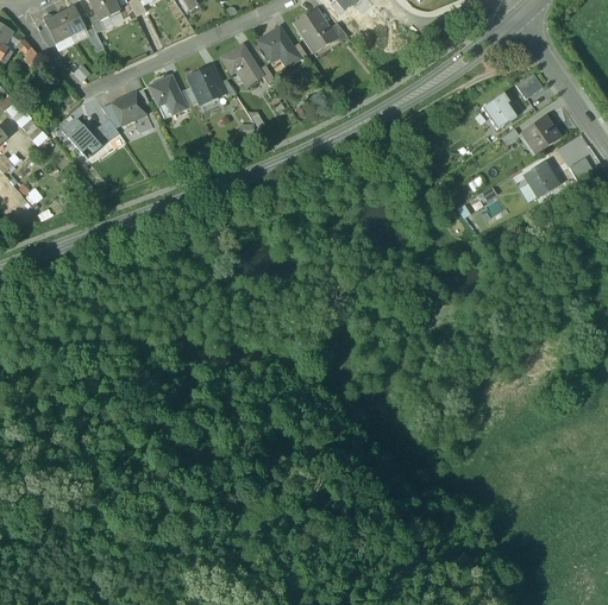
[(91,0),(96,13),(100,20),(101,20),(110,16),(110,14),(119,10),(120,10),(116,0),(91,0)]
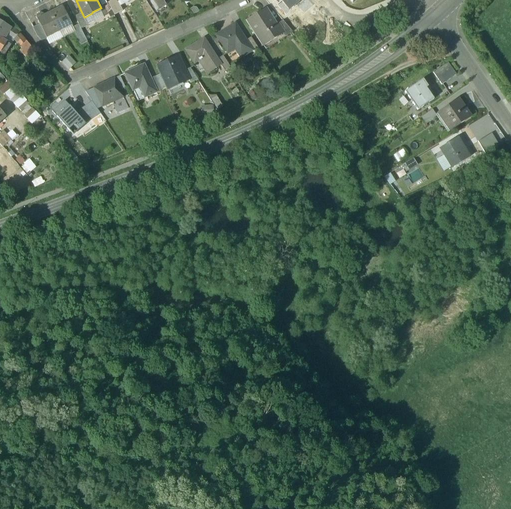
[(108,0),(115,13),(123,9),(118,0),(108,0)]
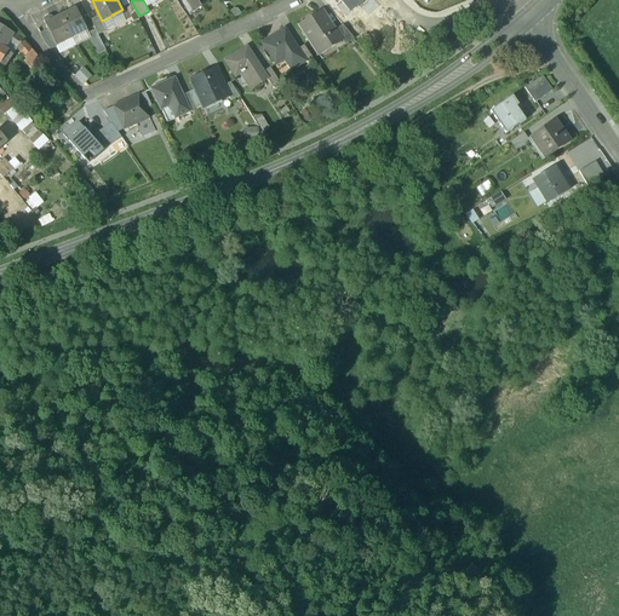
[(179,0),(188,13),(202,4),(200,0),(179,0)]
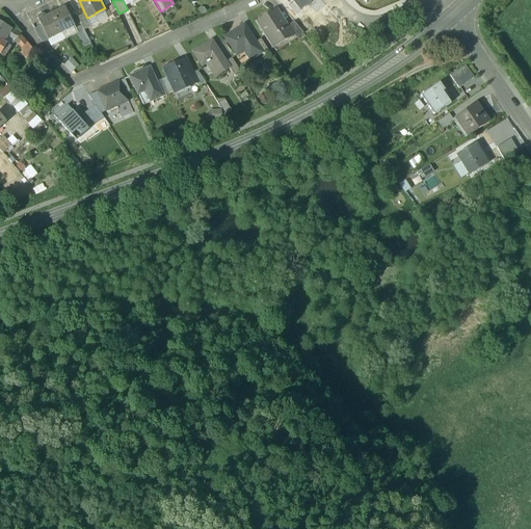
[(75,24),(65,4),(52,10),(62,31),(75,24)]
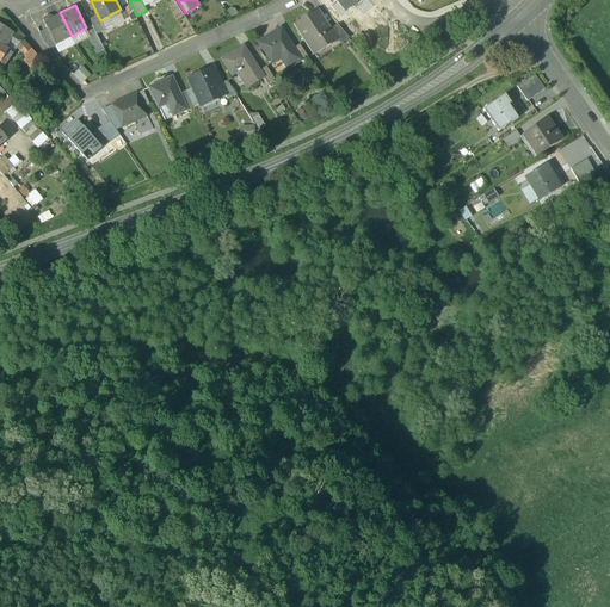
[(318,8),(296,23),(315,53),(339,38),(340,38),(332,26),(330,28),(318,8)]
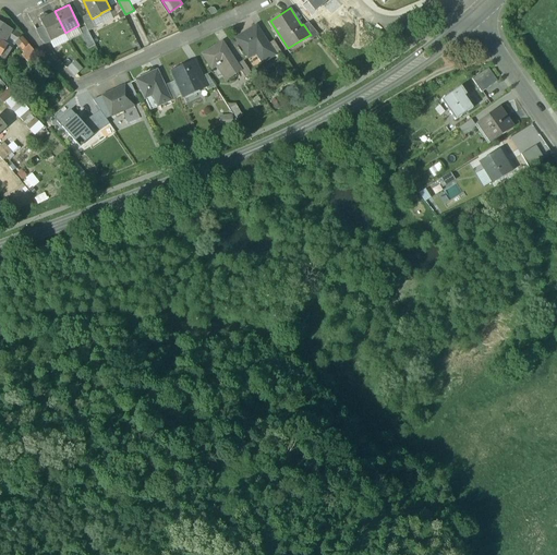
[(55,11),(40,19),(51,39),(65,33),(55,11)]
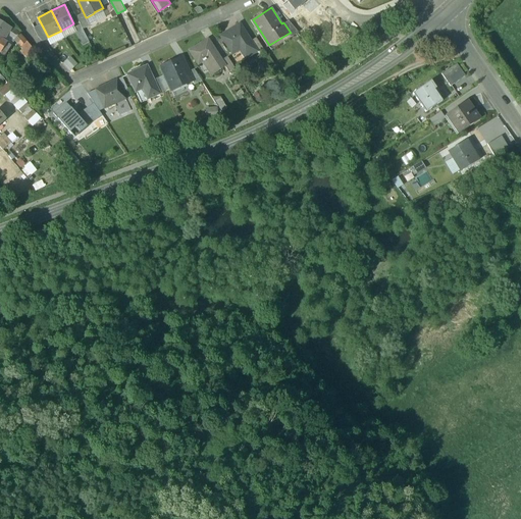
[(86,17),(83,11),(76,14),(81,22),(83,26),(83,28),(90,23),(87,17),(86,17)]
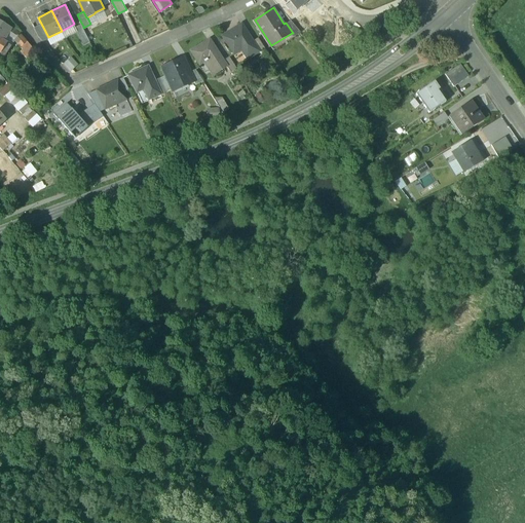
[(11,26),(0,17),(0,42),(3,38),(7,32),(11,26)]
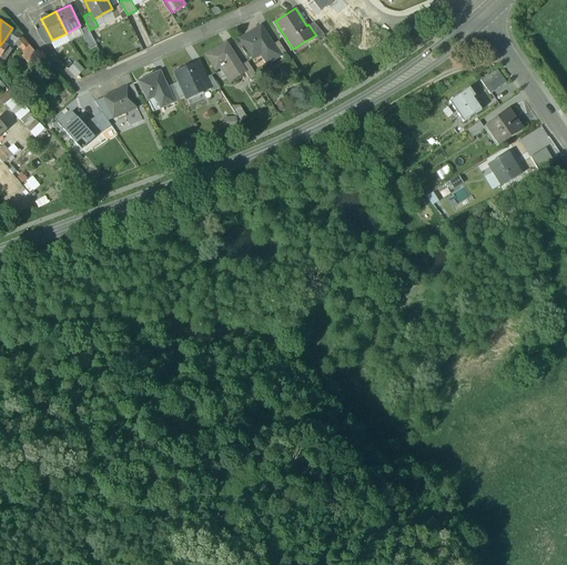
[(315,21),(309,24),(316,36),(315,36),(317,39),(325,33),(315,21)]
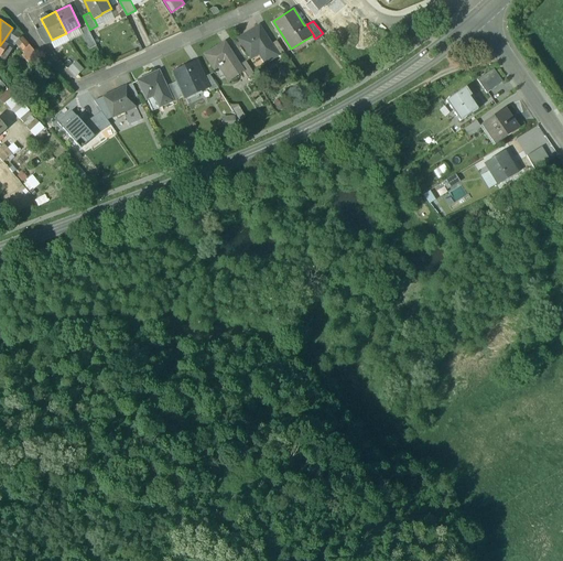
[(259,24),(239,38),(252,58),(260,53),(266,63),(279,54),(272,43),(259,24)]
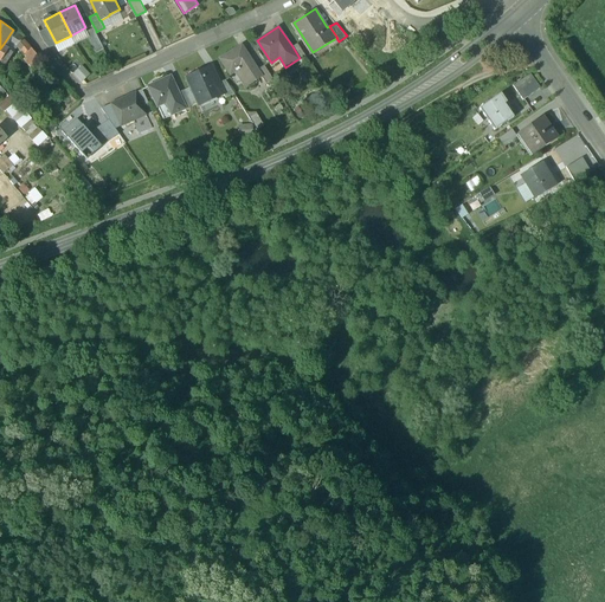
[(23,37),(13,30),(8,37),(18,44),(19,43),(23,37)]
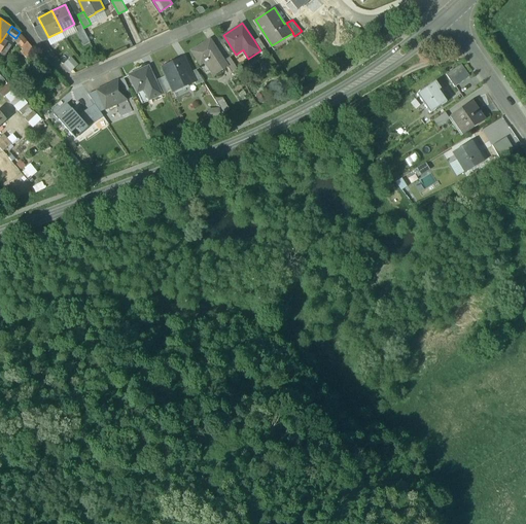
[(83,26),(76,30),(84,44),(91,41),(83,28),(83,26)]
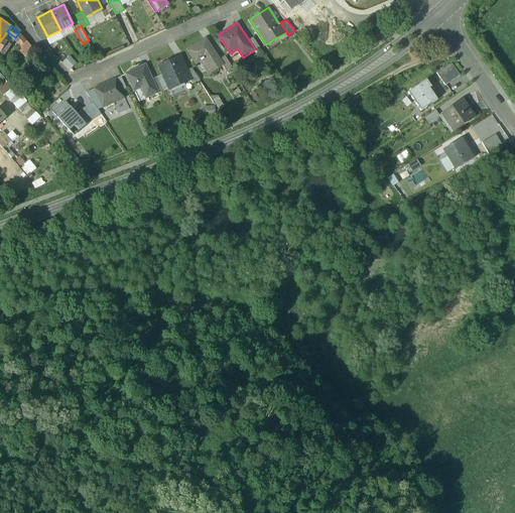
[(30,43),(19,31),(16,36),(24,49),(30,43)]
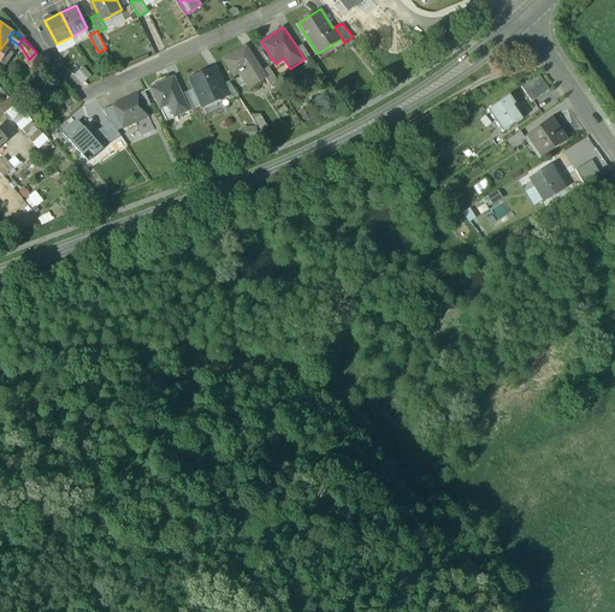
[(311,55),(302,43),(297,47),(305,59),(311,55)]
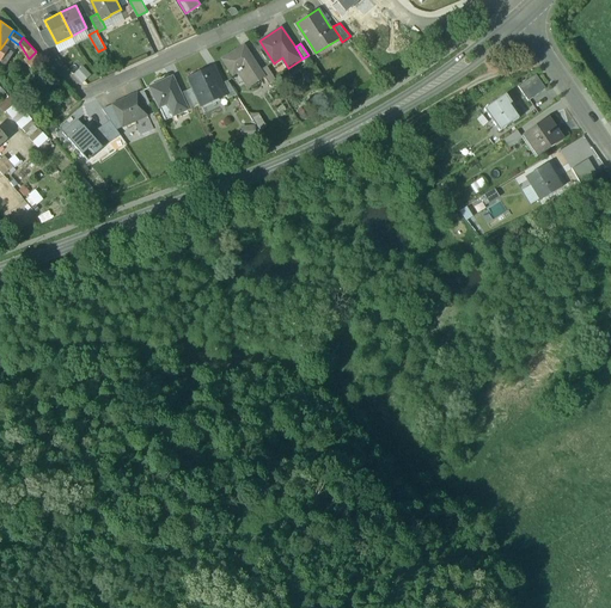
[(252,60),(244,45),(224,59),(233,74),(238,71),(248,86),(264,75),(264,77),(266,75),(261,69),(255,59),(252,60)]
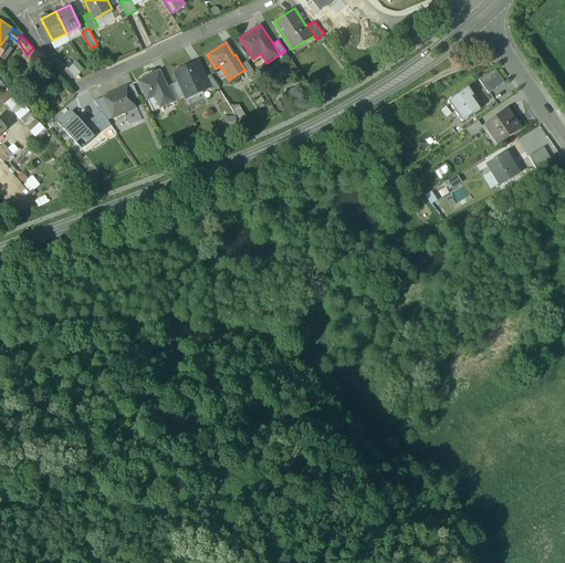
[(9,44),(1,55),(6,59),(12,48),(9,44)]
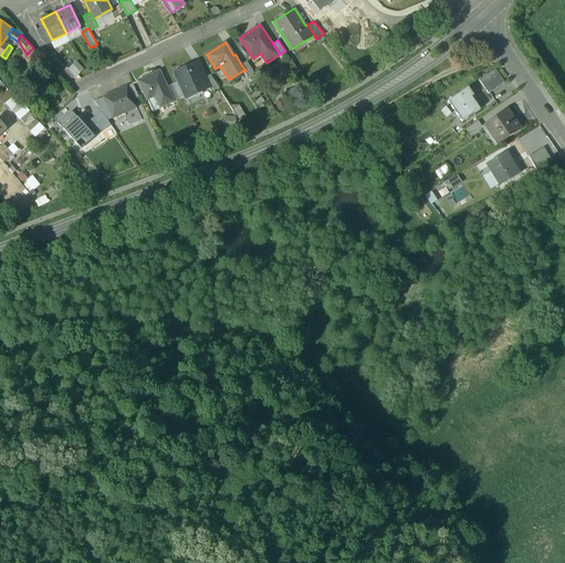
[(77,74),(86,66),(79,58),(70,65),(77,74)]
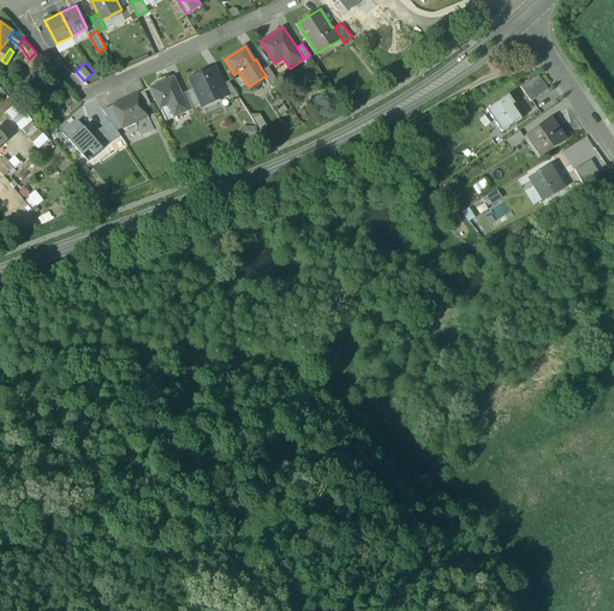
[(268,66),(262,70),(267,76),(266,77),(270,83),(276,78),(268,66)]
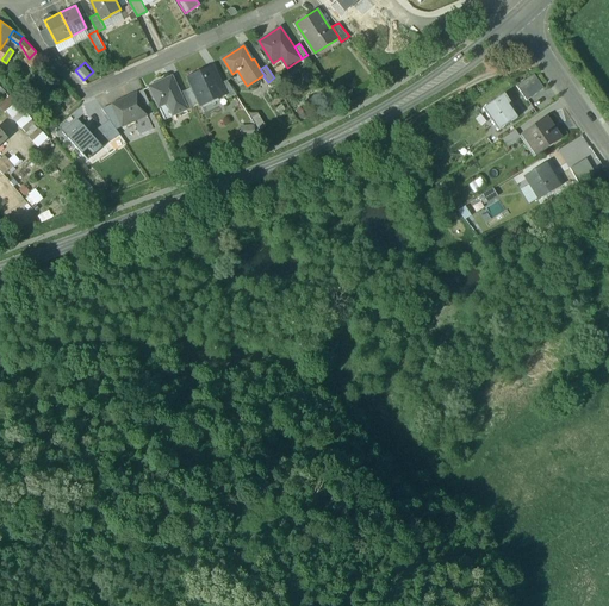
[(211,67),(190,76),(202,105),(227,94),(222,82),(218,83),(211,67)]
